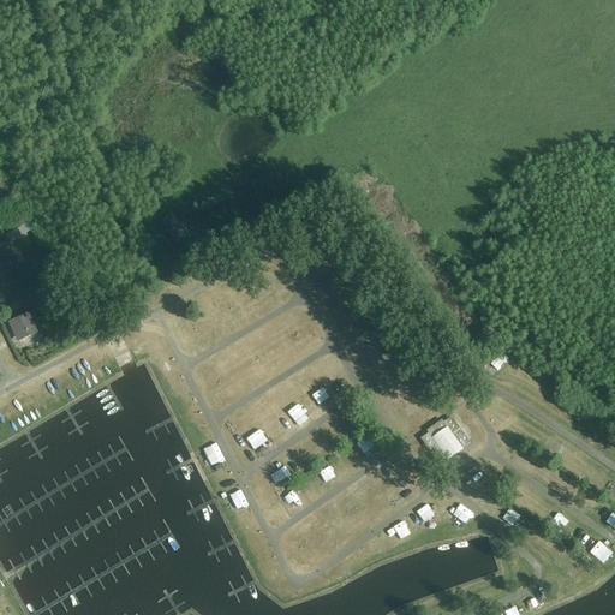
[(166,221),(169,231),(183,226),(179,216),(166,221)]
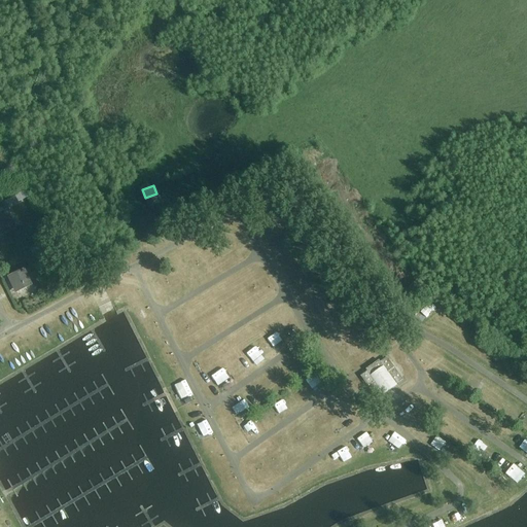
[(19,202),(29,198),(26,189),(16,192),(19,202)]
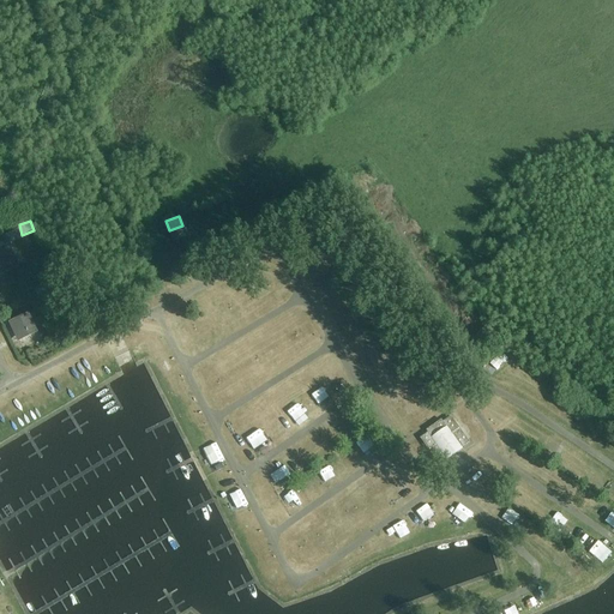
[(1,236),(6,245),(20,238),(17,229),(1,236)]
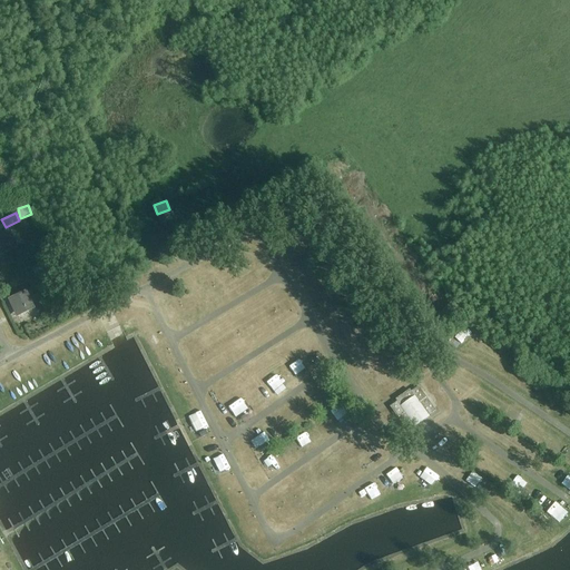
[(0,231),(0,253),(15,247),(6,228),(0,231)]
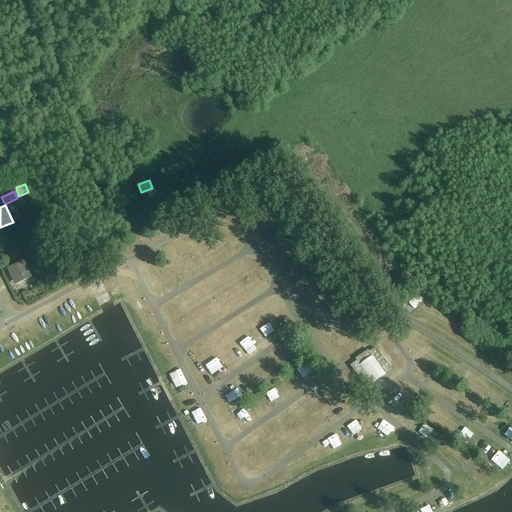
[(28,260),(23,262),(12,267),(7,269),(11,277),(13,275),(17,283),(31,276),(26,265),(30,264),(28,260)]
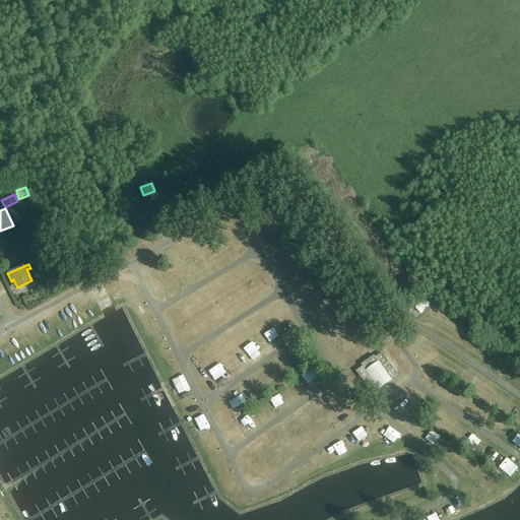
[(298,290),(310,285),(307,277),(295,282),(298,290)]
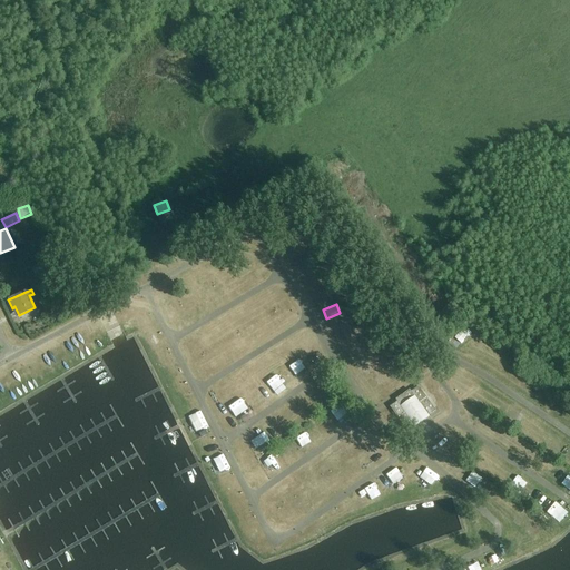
[(271,324),(257,334),(263,342),(276,333),(271,324)]
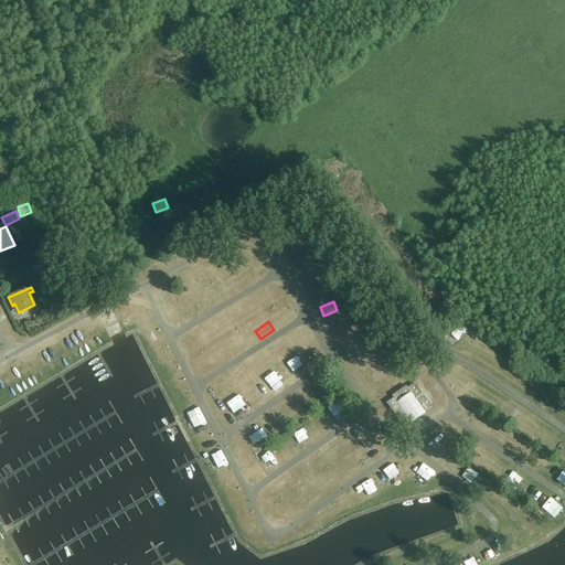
[(262,339),(266,348),(283,340),(278,330),(262,339)]
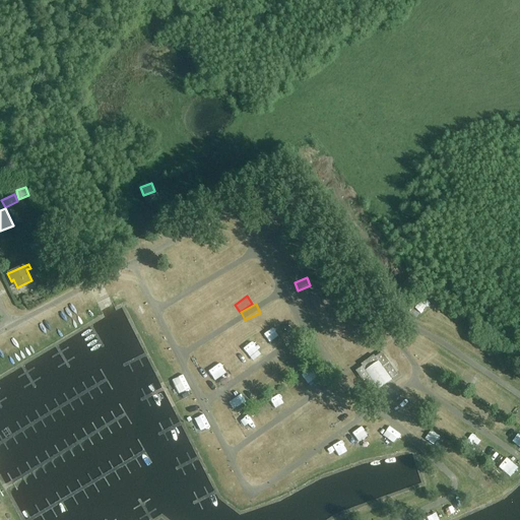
[(150,336),(154,334),(158,342),(165,339),(156,324),(146,328),(150,336)]
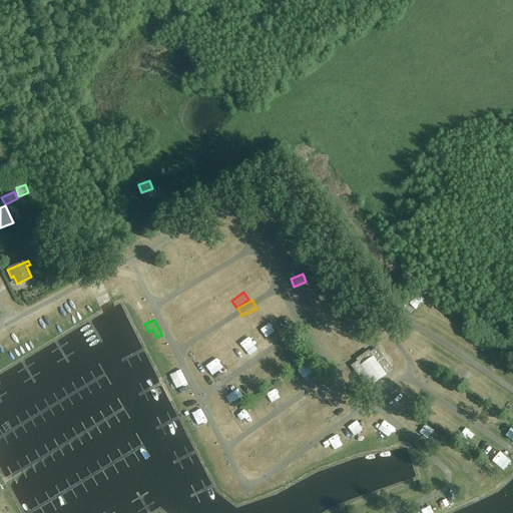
[(164,358),(171,355),(166,344),(159,348),(164,358)]
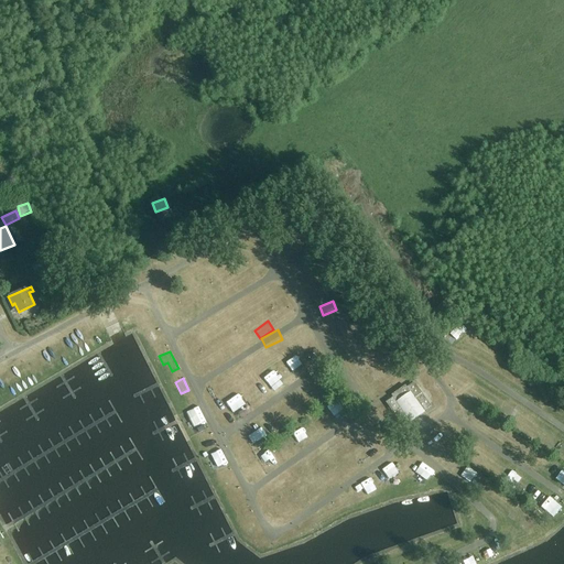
[(393,398),(386,403),(403,427),(410,422),(409,421),(423,411),(424,412),(431,407),(414,383),(407,389),(405,387),(391,396),(393,398)]
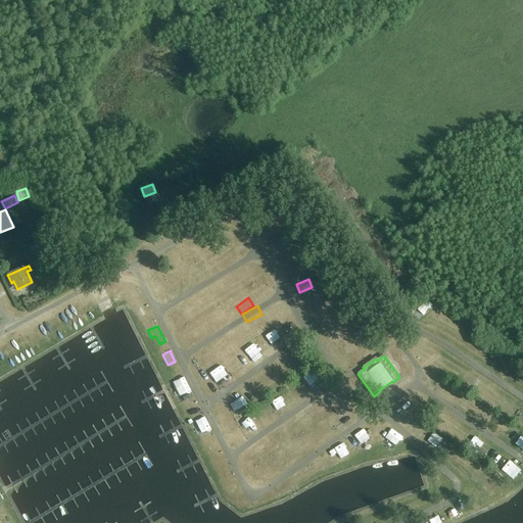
[(516,368),(513,375),(519,379),(522,372),(516,368)]
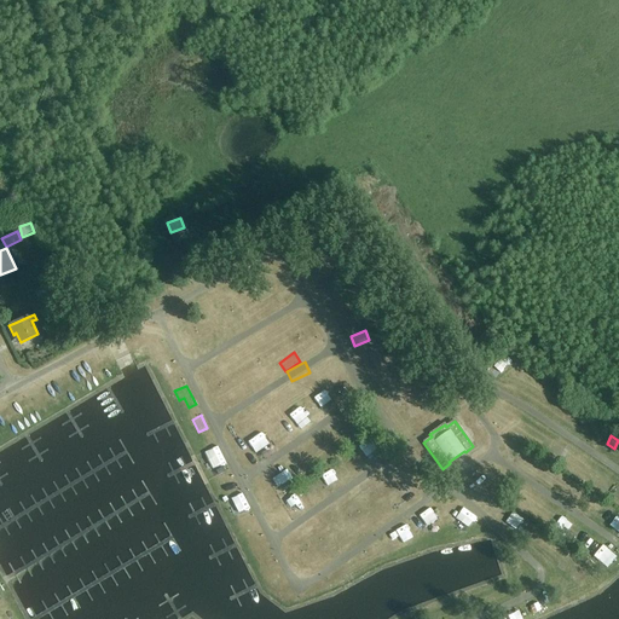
[(557,470),(555,475),(568,481),(571,476),(557,470)]
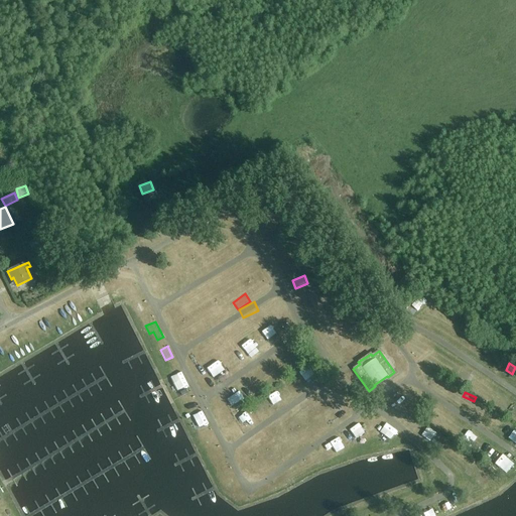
[(275,405),(281,401),(277,393),(270,396),(275,405)]
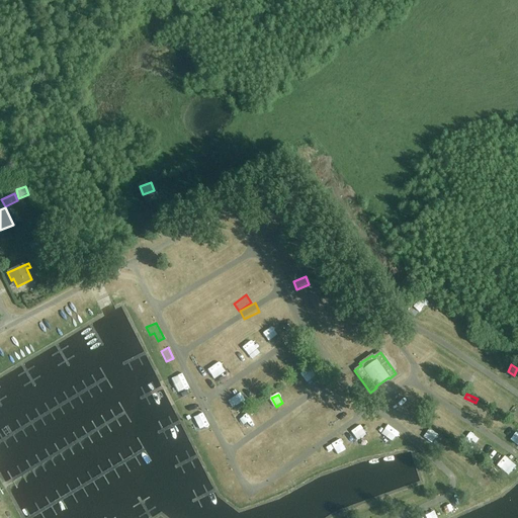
[(183,404),(187,413),(200,407),(196,399),(183,404)]
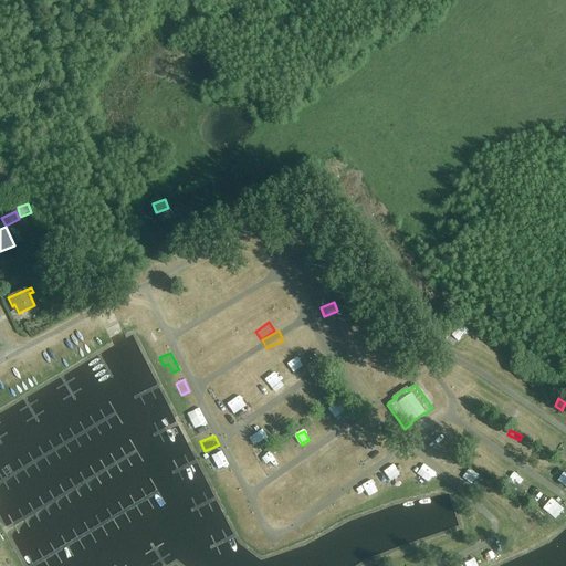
[(439,440),(435,450),(444,456),(449,446),(439,440)]
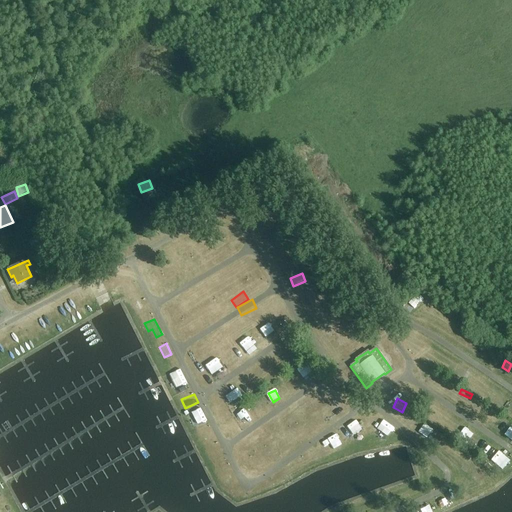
[(316,412),(319,422),(331,418),(328,408),(316,412)]
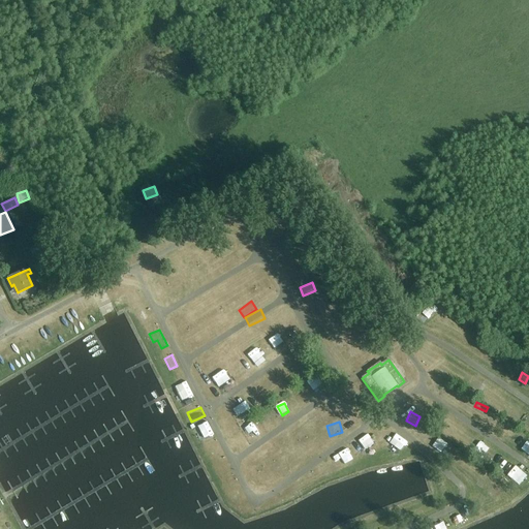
[(199,428),(204,439),(214,436),(210,424),(199,428)]
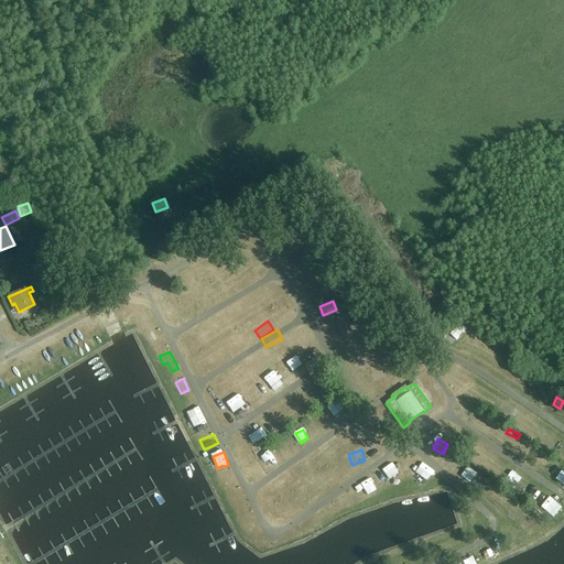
[(446,459),(454,467),(462,461),(454,453),(446,459)]
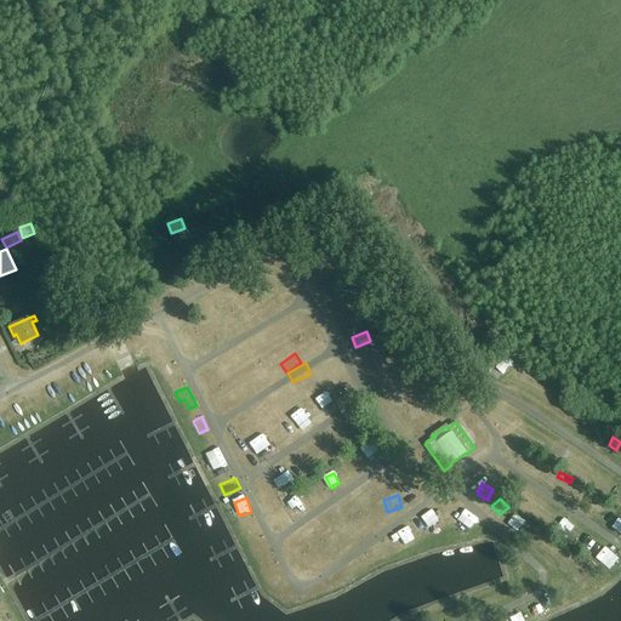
[(543,519),(552,505),(546,501),(536,514),(543,519)]
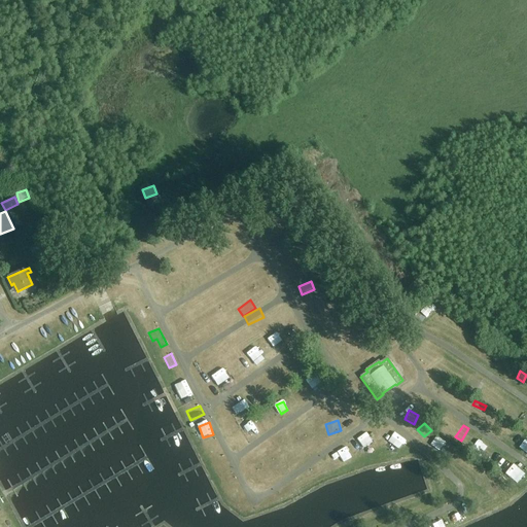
[(395,442),(402,434),(397,430),(391,436),(395,442)]
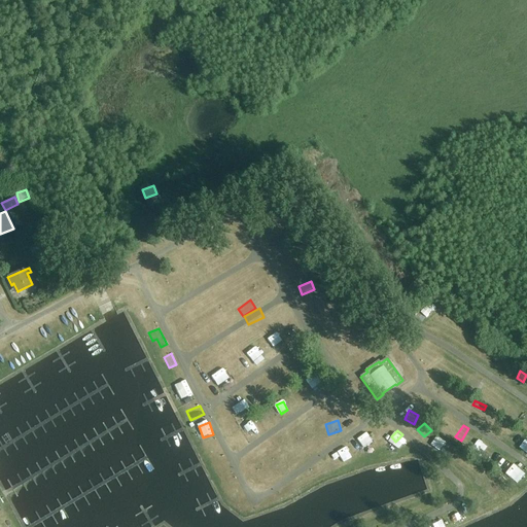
[(360,452),(370,446),(362,432),(352,438),(360,452)]
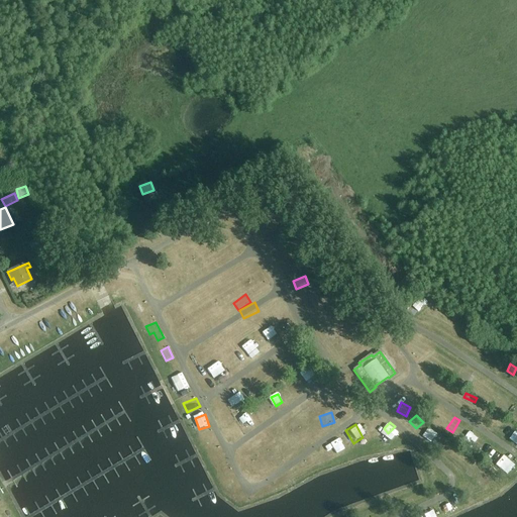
[(427,441),(439,430),(432,424),(421,435),(427,441)]
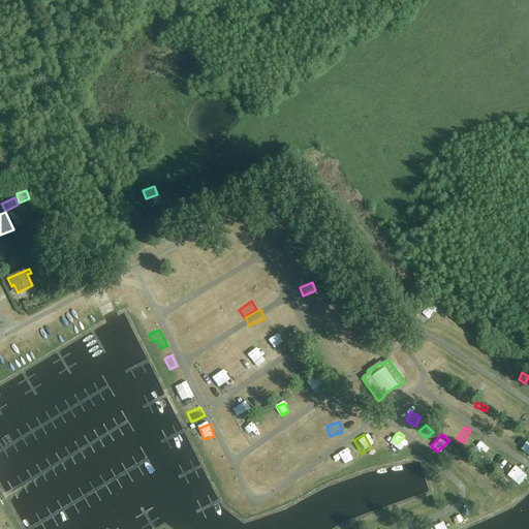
[(218,443),(208,447),(214,460),(224,455),(218,443)]
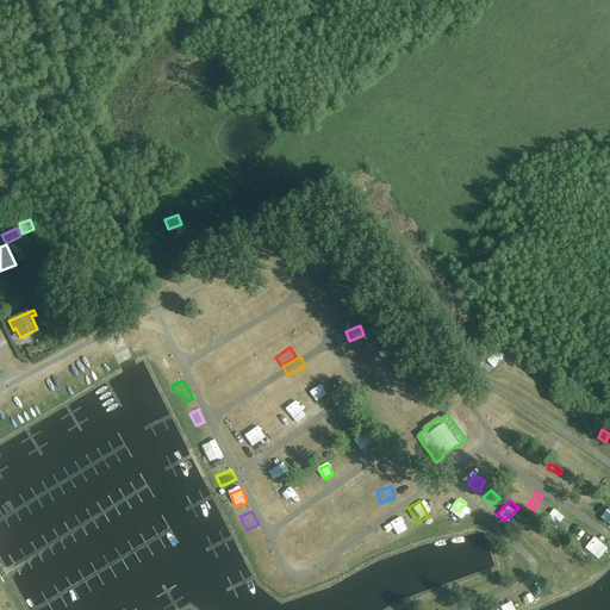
[(384,523),(394,539),(402,534),(396,524),(398,522),(394,516),(384,523)]
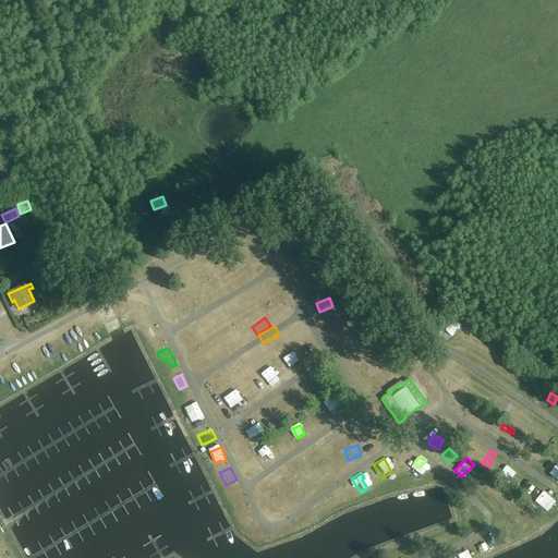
[(232,510),(238,520),(247,514),(241,505),(232,510)]
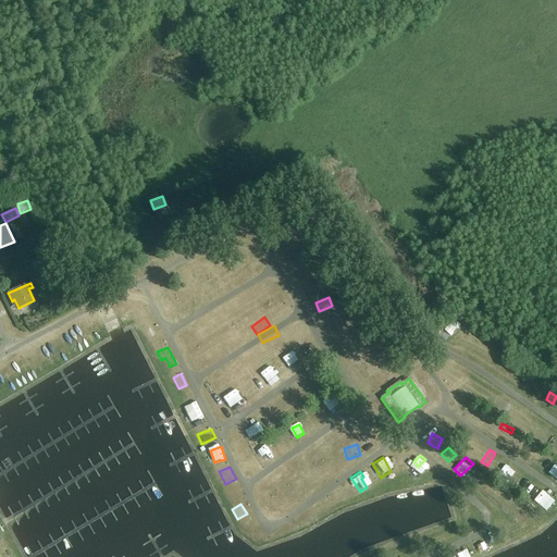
[(529,504),(517,515),(523,521),(535,510),(529,504)]
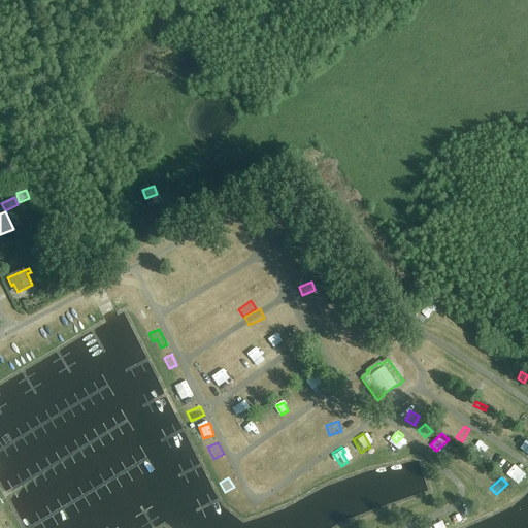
[(481,509),(489,503),(479,491),(470,498),(481,509)]
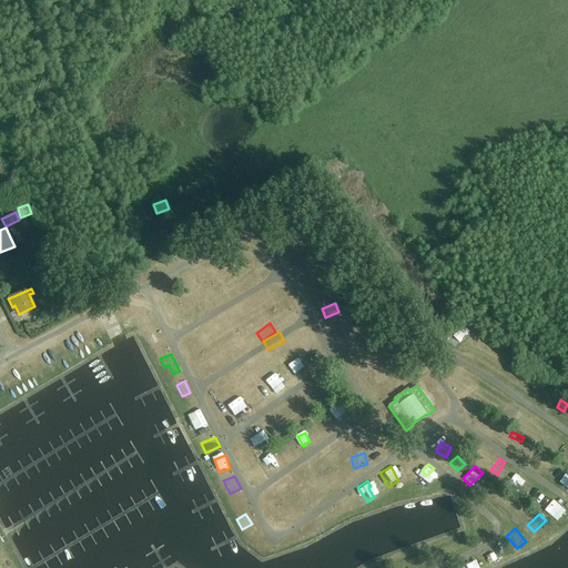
[(417,547),(422,555),(430,550),(427,543),(417,547)]
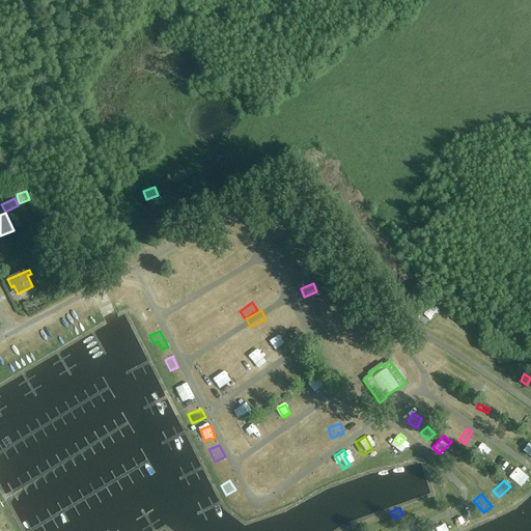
[(436,522),(439,530),(440,530),(449,528),(445,518),(436,522)]
